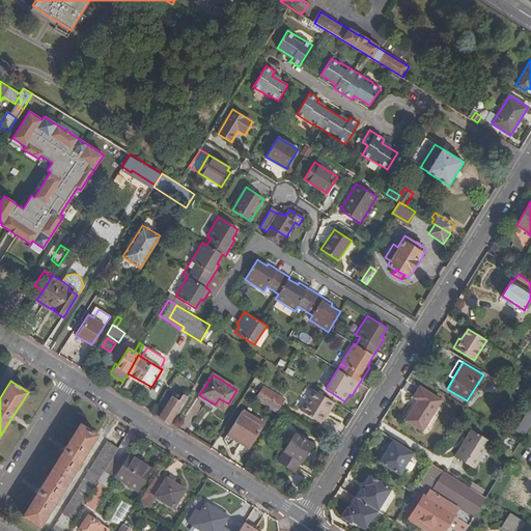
[(247,392),(256,398),(260,393),(250,387),(247,392)]
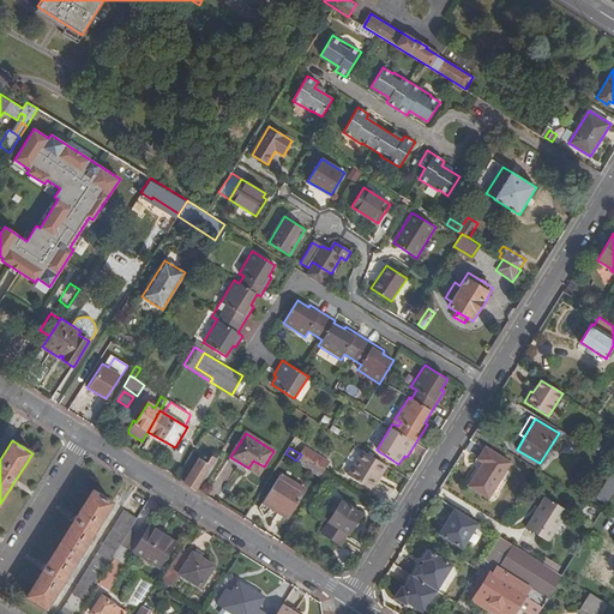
[(301,455),(324,469),(329,462),(305,447),(301,455)]
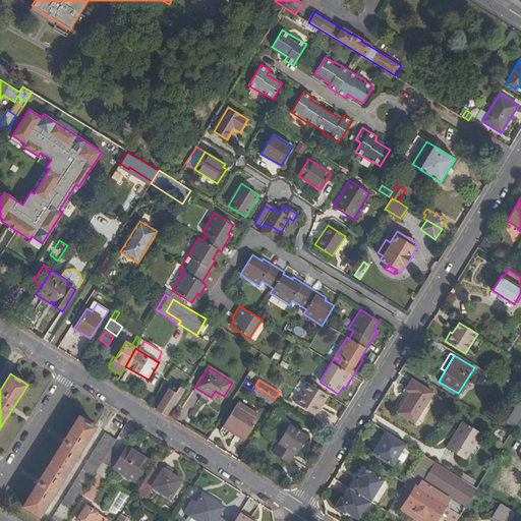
[(398,413),(414,423),(432,393),(412,380),(405,390),(410,393),(398,413)]
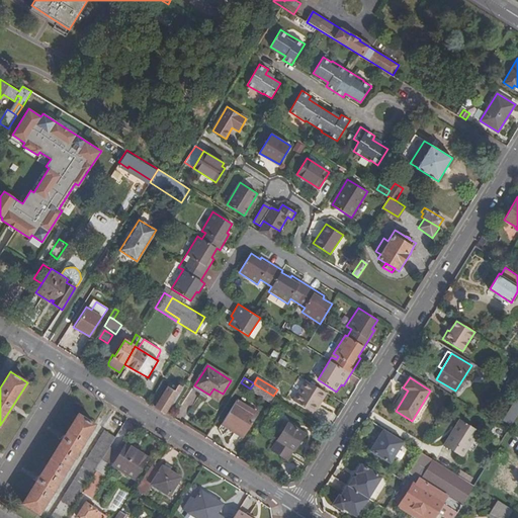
[(327,393),(307,380),(293,401),(314,414),(327,393)]
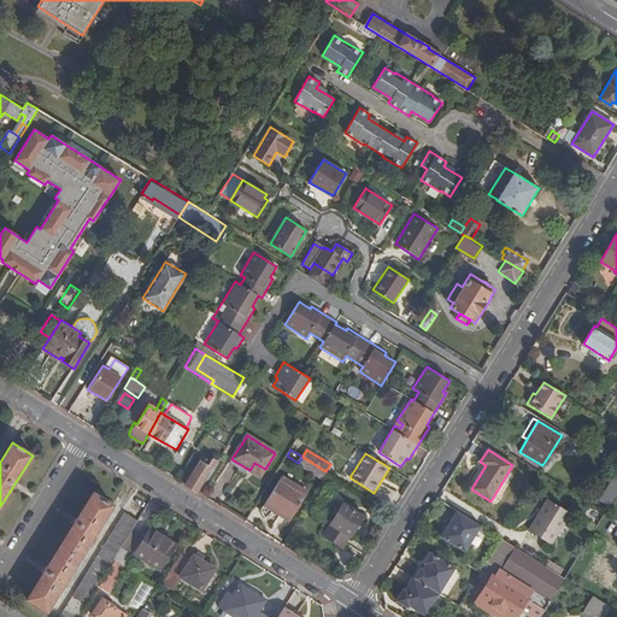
[(303,457),(298,463),(298,464),(321,479),(325,471),(303,457)]
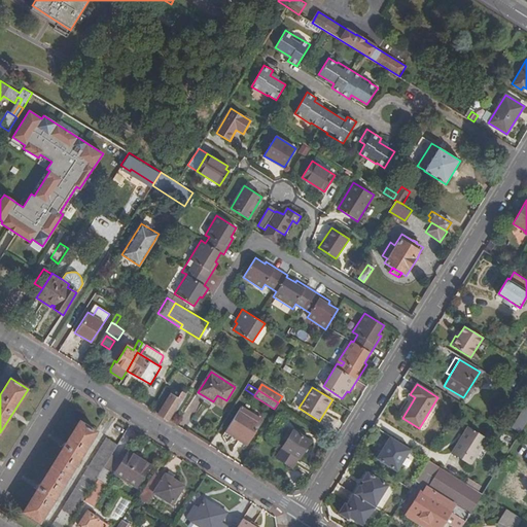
[(177,398),(170,393),(157,414),(169,421),(185,394),(181,392),(177,398)]
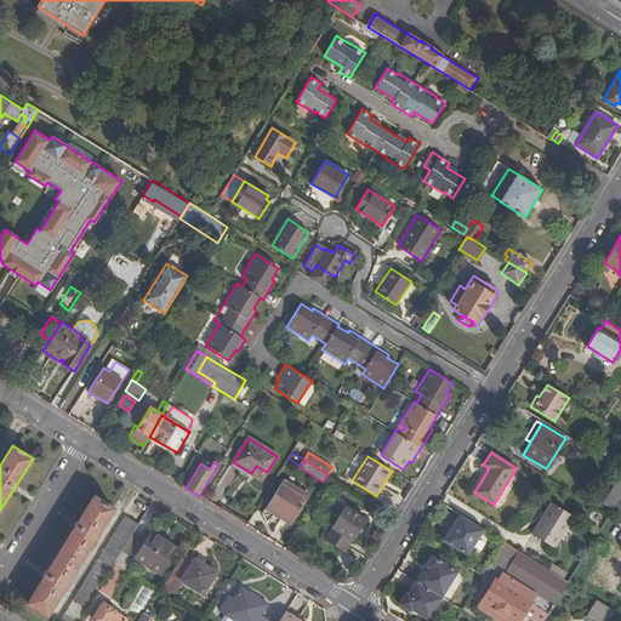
[(262,480),(267,472),(256,466),(251,473),(262,480)]
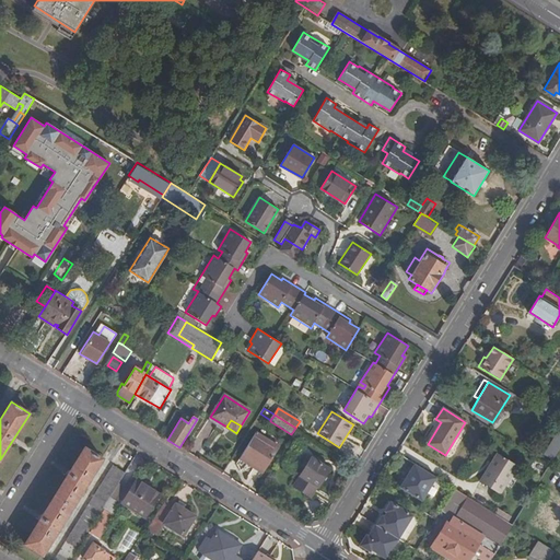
[(241,456),(265,470),(279,447),(256,432),(241,456)]
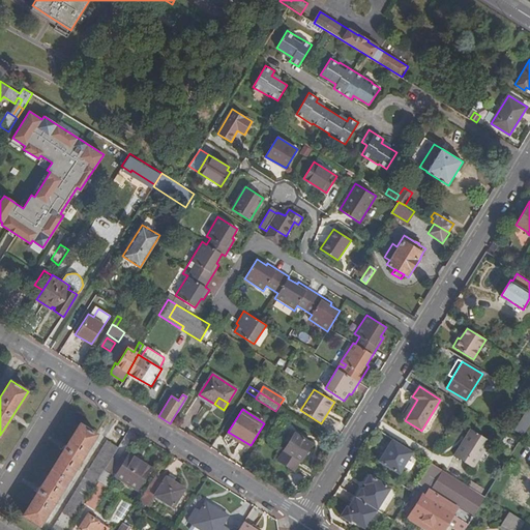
[(523,435),(529,422),(529,411),(527,410),(514,430),(523,435)]
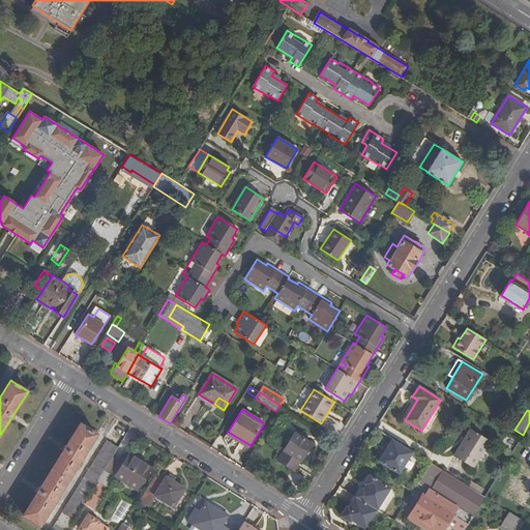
[(40,525),(96,435),(80,424),(23,514),(40,525)]
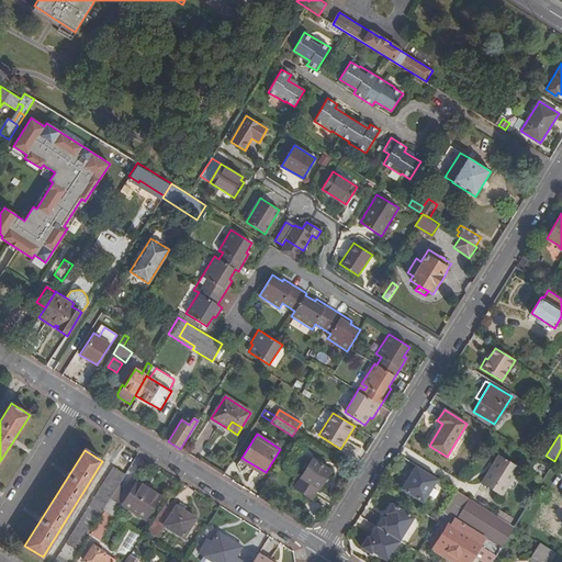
[(502,496),(519,468),(499,454),(482,483),(502,496)]
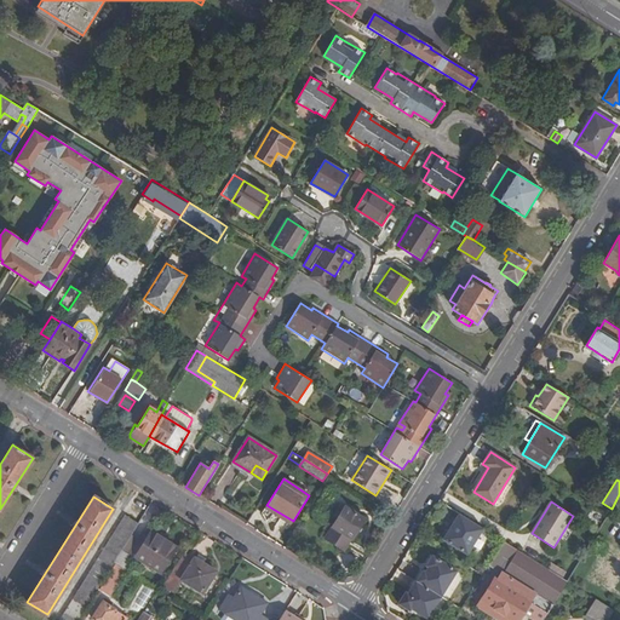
[(291,524),(293,521),(267,505),(265,509),(291,524)]
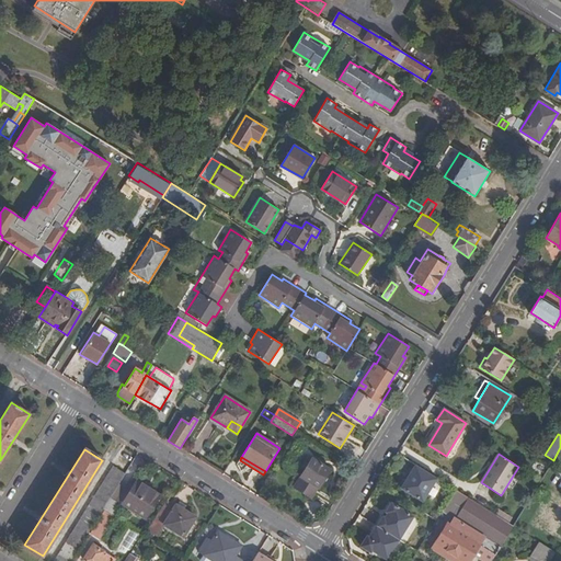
[(318,489),(330,470),(312,458),(308,465),(305,462),(302,467),(306,468),(294,487),(311,497),(317,488),(318,489)]
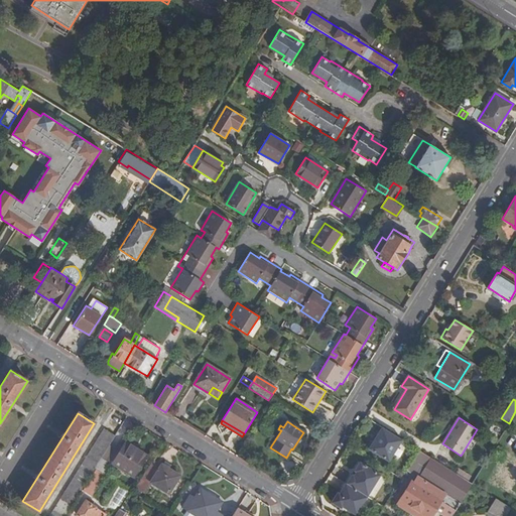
[(377,436),(373,441),(368,449),(388,462),(401,440),(382,427),(377,436)]
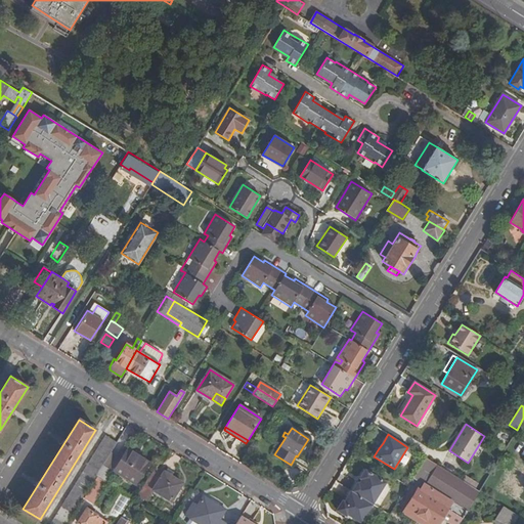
[(66,523),(96,476),(103,465),(111,452),(117,443),(105,436),(50,523),(66,523)]
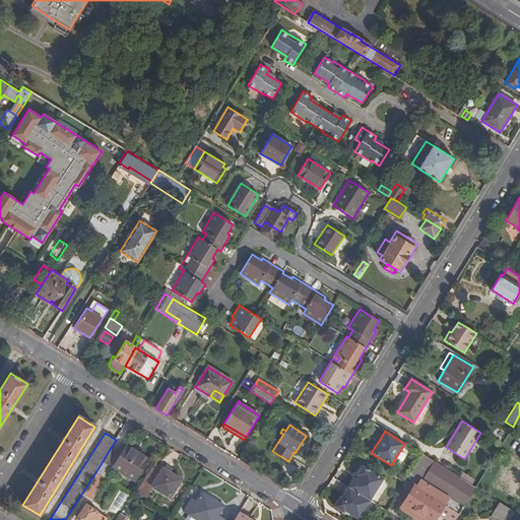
[(140,454),(133,450),(126,446),(123,450),(120,455),(116,452),(109,465),(134,480),(148,459),(140,454)]
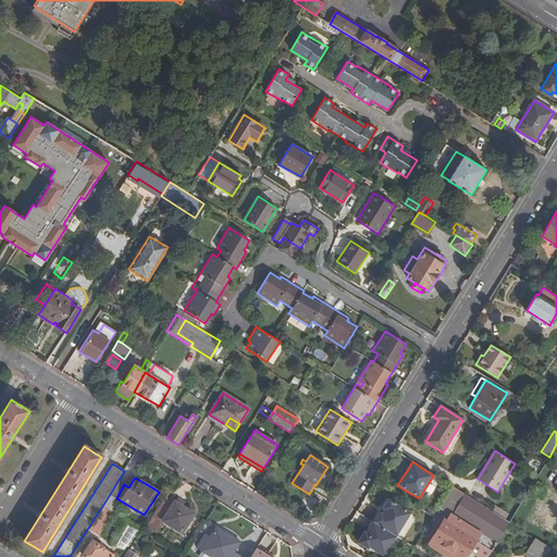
[(124,484),(118,481),(110,494),(116,498),(124,484)]
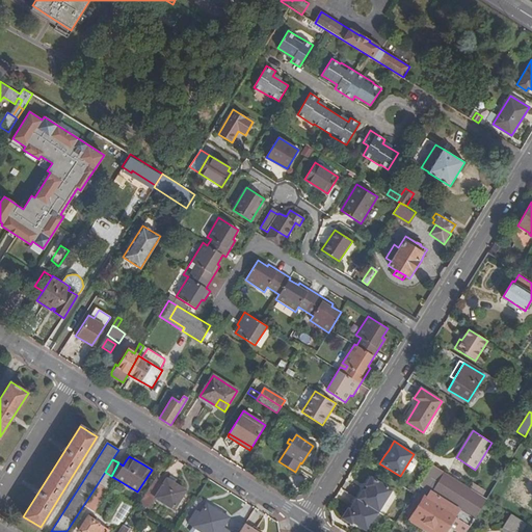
[(105,472),(98,483),(99,484),(107,489),(112,481),(109,478),(111,476),(105,472)]
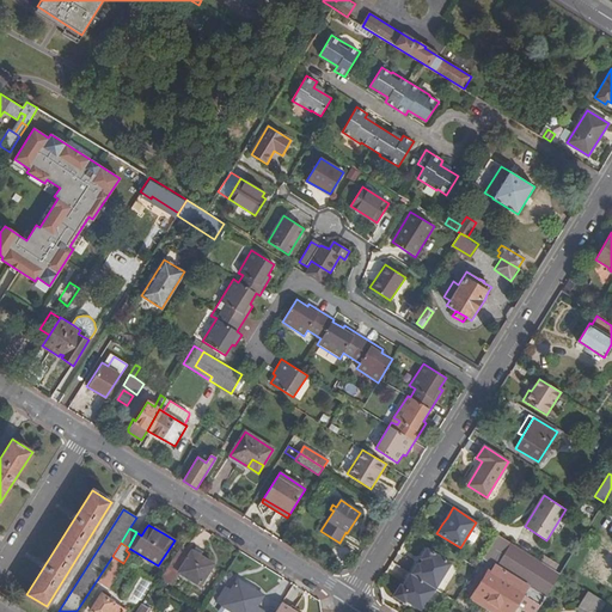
[(555,570),(550,567),(544,564),(539,561),(510,543),(497,567),(526,585),(528,586),(524,593),(522,592),(490,571),(488,570),(476,589),(499,604),(496,607),(503,611),(512,611),(516,604),(528,611),(536,611),(545,597),(560,574),(555,570)]
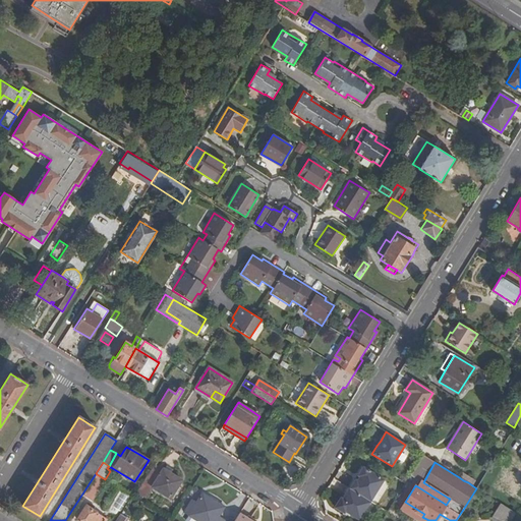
[(149,484),(152,486),(170,498),(181,480),(164,469),(163,470),(155,464),(136,493),(145,498),(150,490),(147,488),(149,484)]
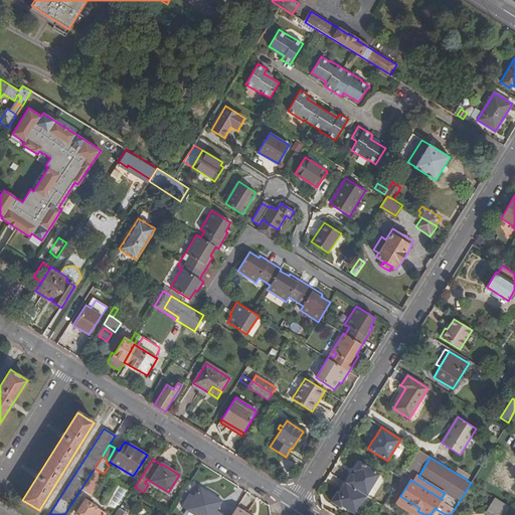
[(353,476),(351,475),(345,483),(365,496),(379,475),(359,462),(353,470),(355,472),(353,476)]
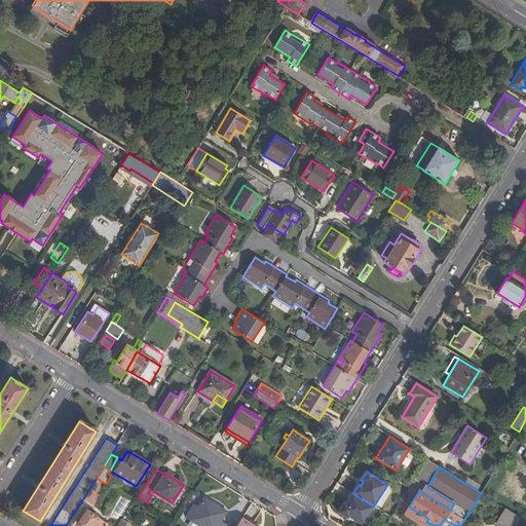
[(473,487),(476,483),(466,477),(463,482),(467,485),(473,487)]
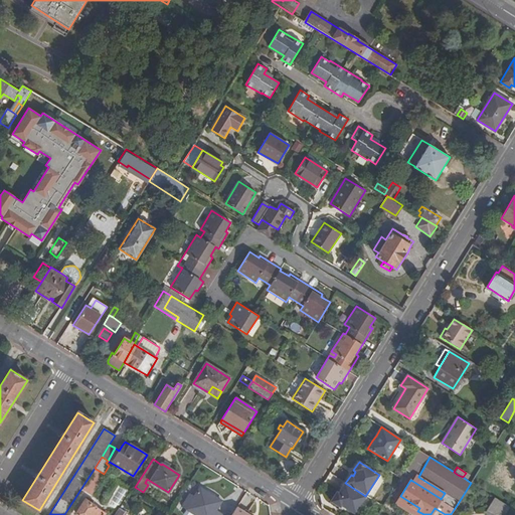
[(104,474),(96,469),(82,489),(92,495),(104,474)]
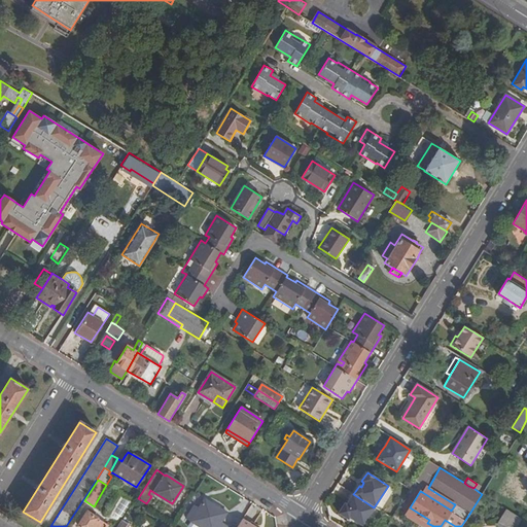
[(450,510),(453,503),(428,488),(425,486),(422,492),(450,510)]
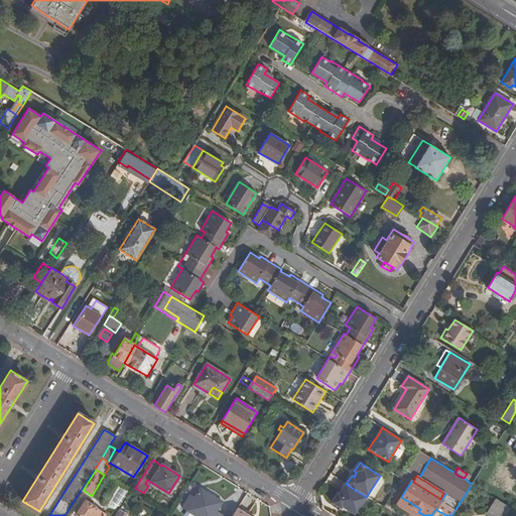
[(366,497),(346,484),(345,484),(339,494),(337,493),(331,503),(340,508),(341,507),(355,515),(366,497)]
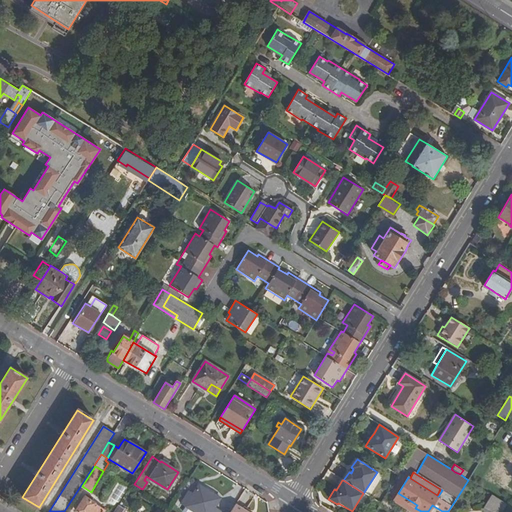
[(221,511),(215,508),(220,498),(199,485),(193,494),(188,491),(181,504),(186,507),(182,511),(221,511)]
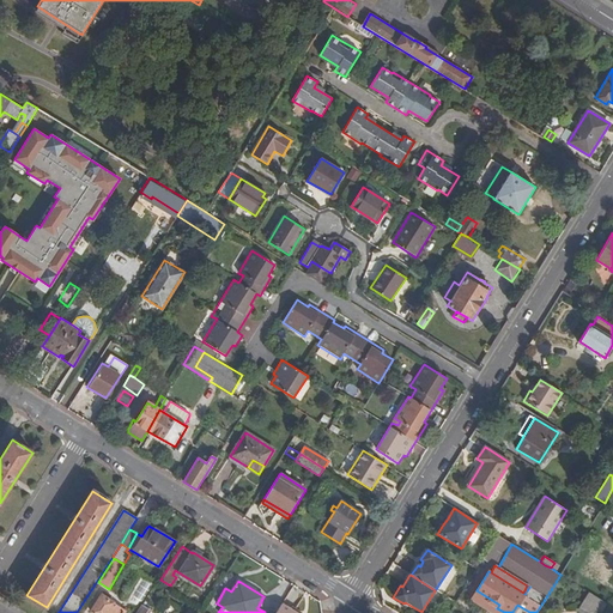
[(91,612),(92,612),(122,612),(125,611),(108,600),(111,596),(104,592),(102,596),(91,612)]
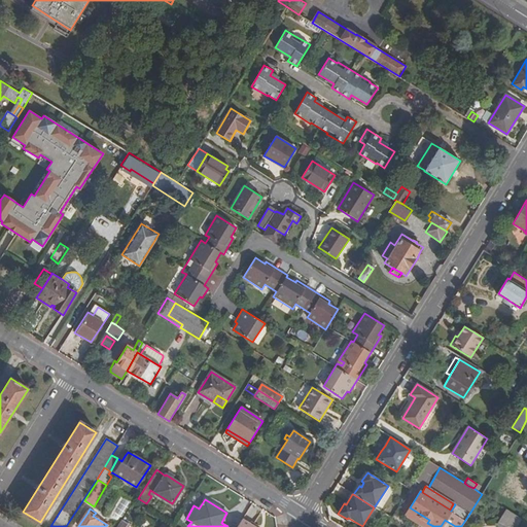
[(503,526),(515,526),(521,518),(506,508),(497,523),(503,526)]
